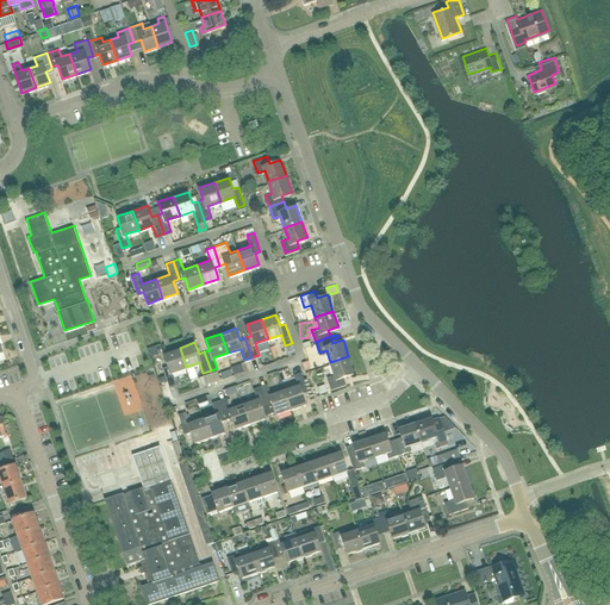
[(186,367),(180,348),(165,353),(168,365),(163,366),(169,386),(176,384),(173,372),(186,367)]
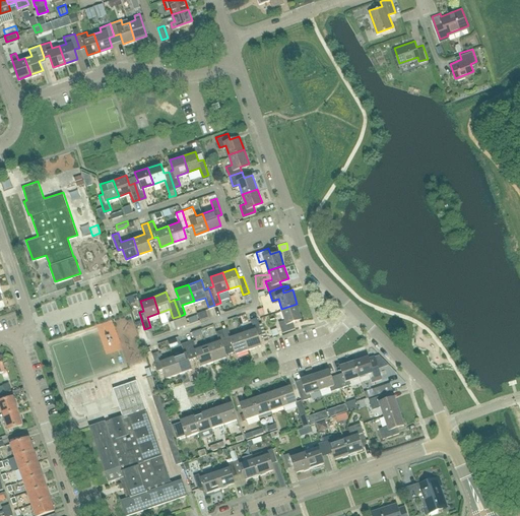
[(297,304),(281,309),(284,318),(278,320),(282,330),(295,326),(293,320),(302,317),(297,304)]
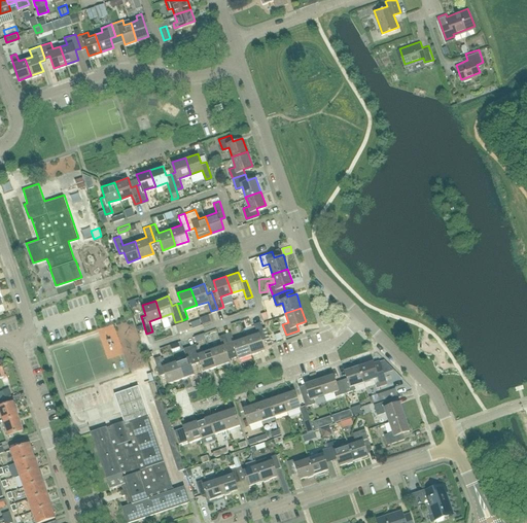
[(261,338),(269,336),(267,329),(264,330),(260,319),(254,322),(257,332),(246,336),(251,352),(265,348),(261,338)]
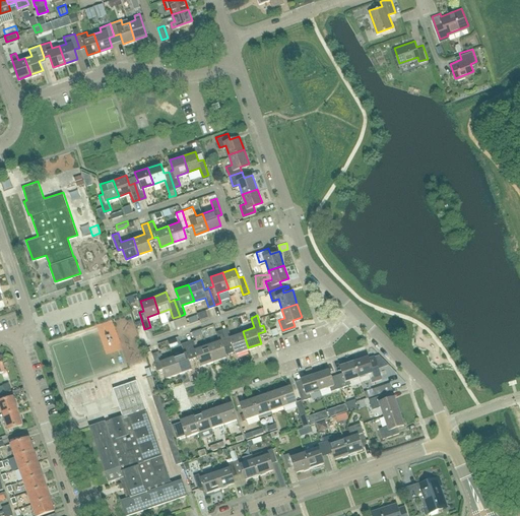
[(169,323),(172,330),(187,325),(185,318),(169,323)]
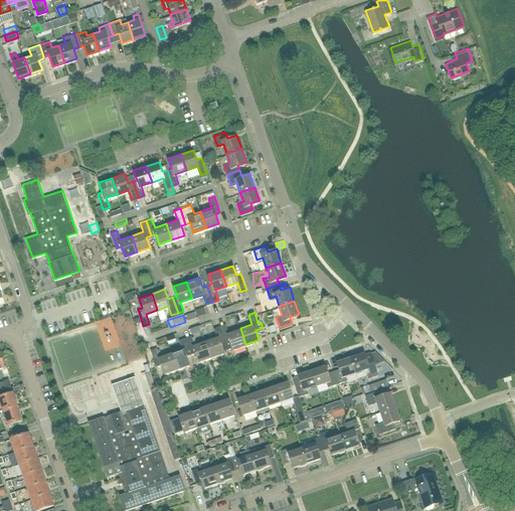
[(226,322),(219,324),(227,348),(232,346),(233,349),(245,344),(240,328),(229,332),(226,322)]
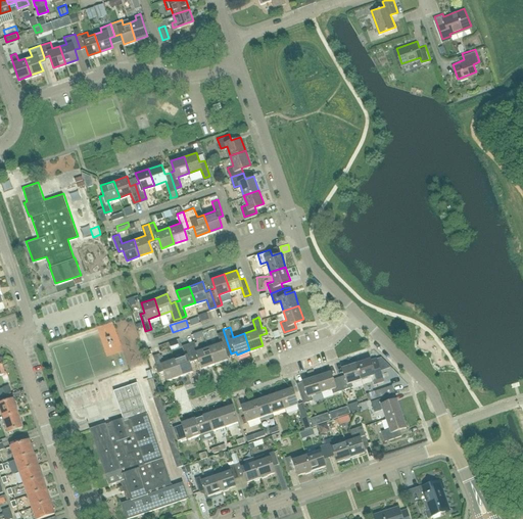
[(231,354),(223,329),(217,331),(221,341),(208,345),(215,362),(227,358),(227,355),(231,354)]
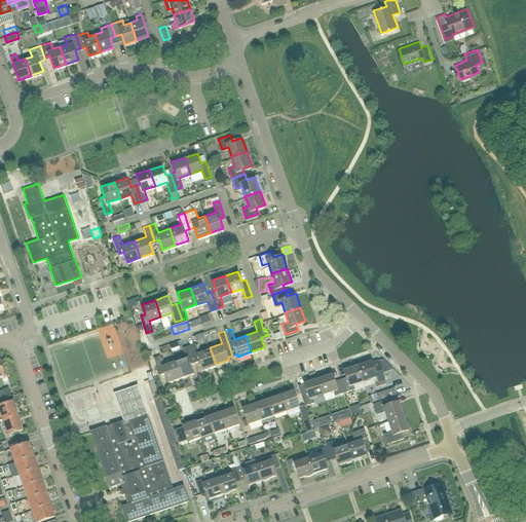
[(216,364),(210,347),(198,351),(195,341),(189,343),(195,361),(199,359),(202,369),(216,364)]
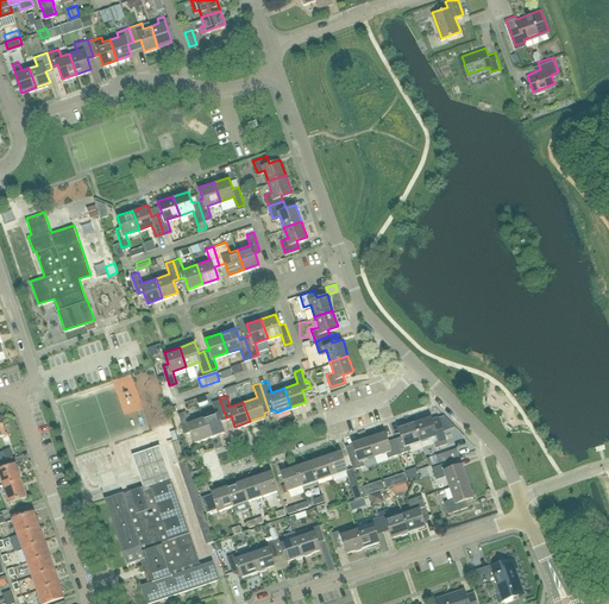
[(202,416),(209,435),(224,431),(220,419),(226,417),(219,397),(212,400),(215,411),(202,416)]
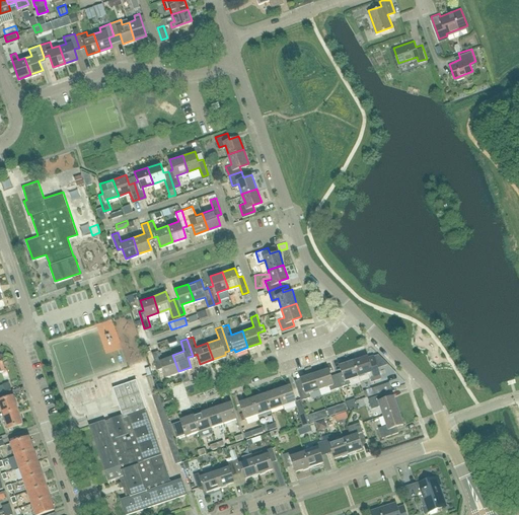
[(149,353),(151,359),(154,358),(157,368),(162,366),(165,375),(178,371),(172,355),(161,359),(158,349),(152,351),(149,353)]
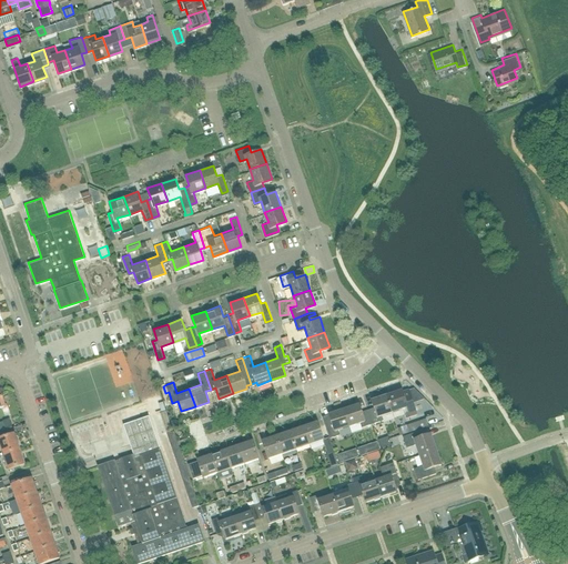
[(386,393),(393,410),(403,406),(406,415),(417,412),(411,393),(404,395),(402,389),(386,393)]
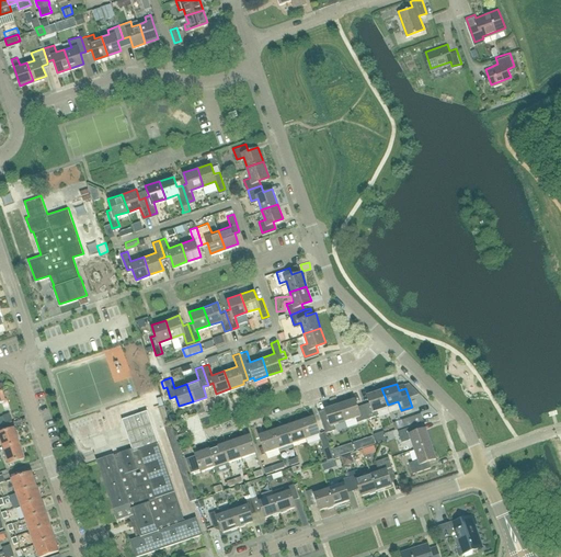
[(363,402),(368,416),(378,412),(377,409),(388,405),(381,388),(367,393),(369,400),(363,402)]
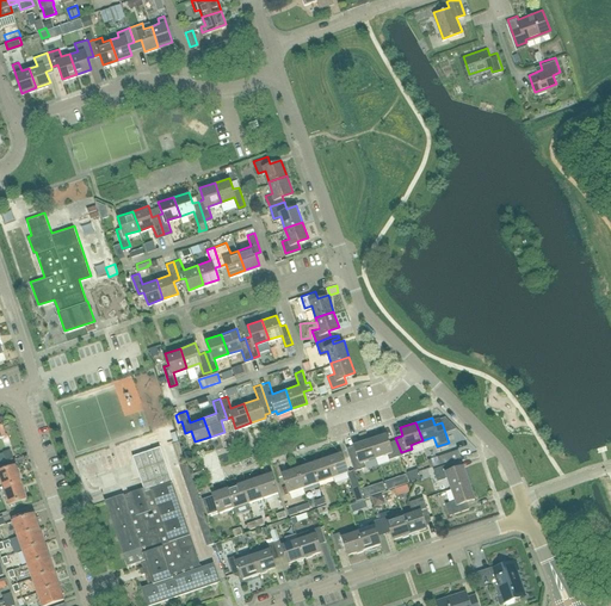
[(401,452),(395,438),(388,440),(386,432),(370,438),(376,456),(387,452),(389,457),(401,452)]
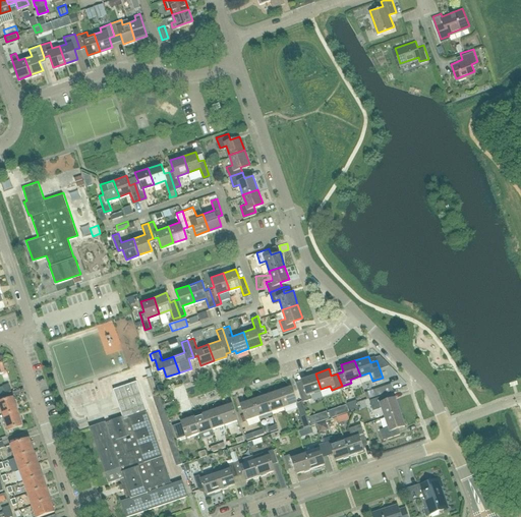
[(119,371),(62,389),(69,411),(108,399),(111,410),(119,407),(115,391),(121,389),(118,379),(121,378),(119,371)]
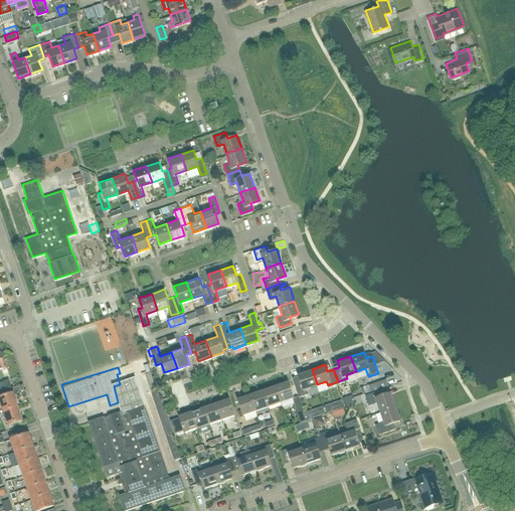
[(317,384),(312,369),(298,373),(300,380),(295,382),(299,394),(308,391),(307,387),(317,384)]
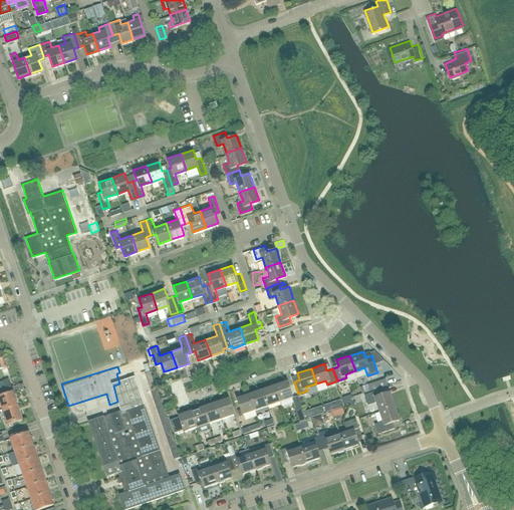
[(11,384),(8,375),(3,377),(5,386),(11,384)]
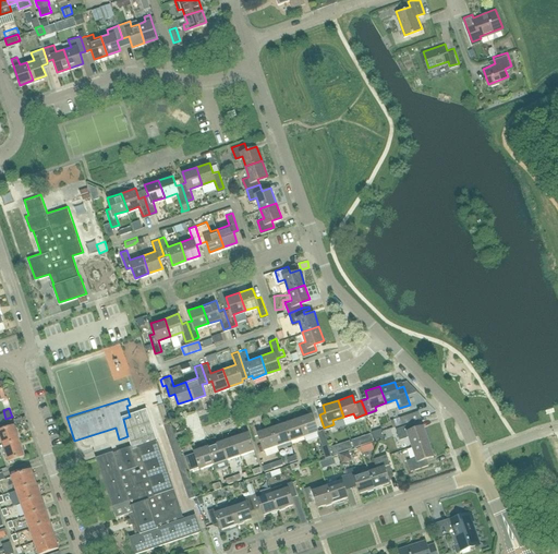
[(419,409),(400,414),(402,421),(420,416),(419,409)]
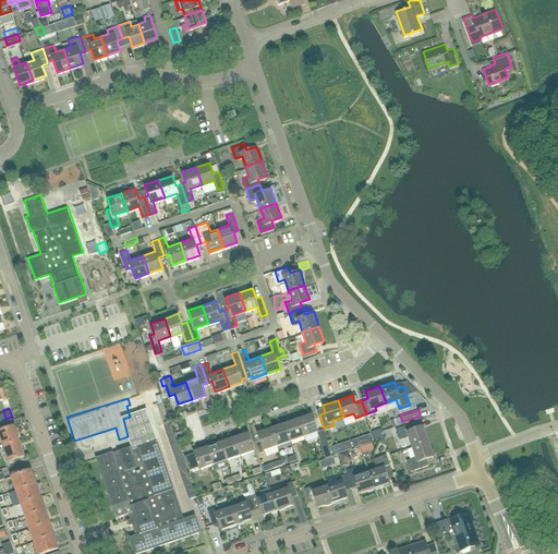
[(298,417),(304,434),(317,430),(312,412),(298,417)]
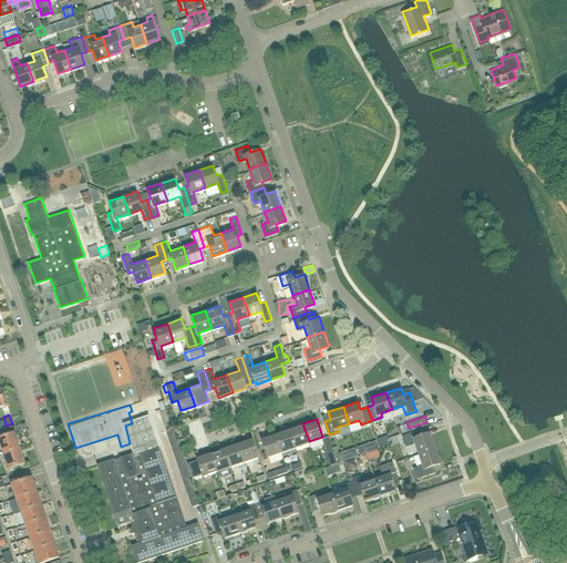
[(289,428),(296,446),(309,441),(302,423),(289,428)]
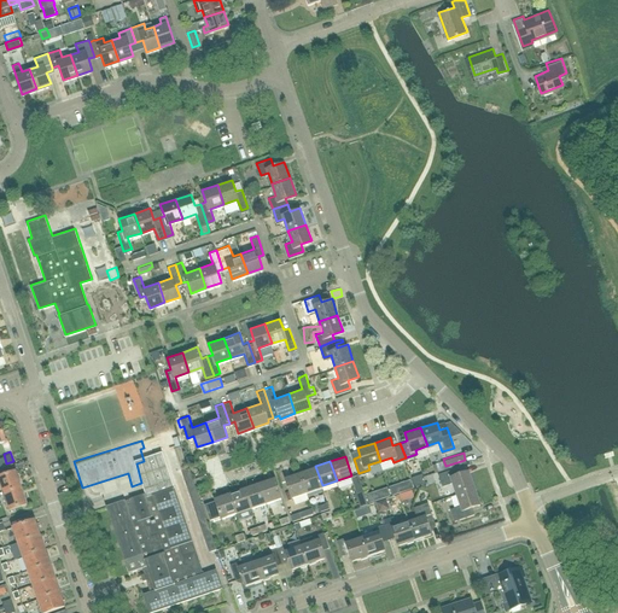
[(442,484),(447,482),(452,480),(455,492),(474,485),(468,470),(460,472),(458,465),(443,471),(438,472),(442,484)]
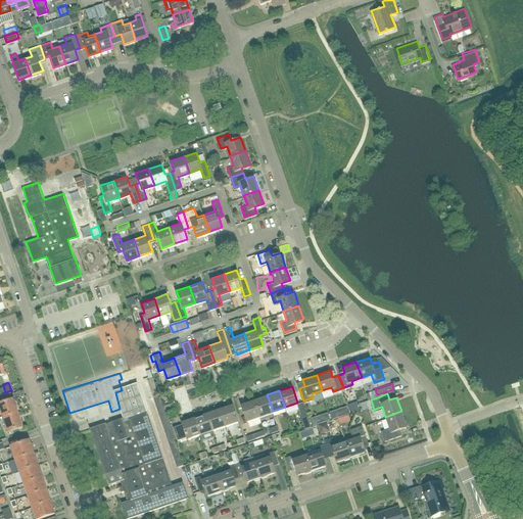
[(267,394),(254,398),(259,415),(273,411),(267,394)]
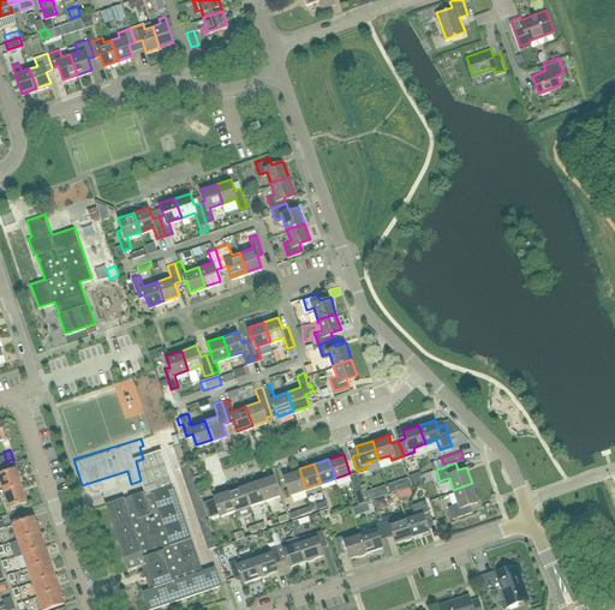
[(0,479),(4,489),(22,483),(16,466),(0,471),(0,479)]
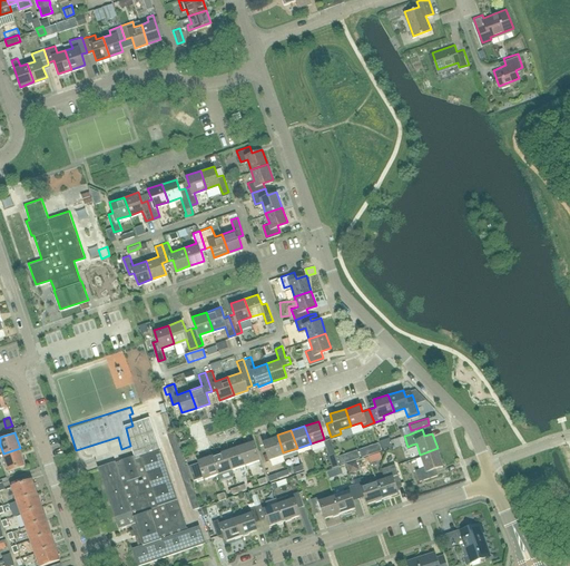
[(267,451),(263,452),(265,459),(269,458),(283,452),(277,435),(263,440),(267,451)]
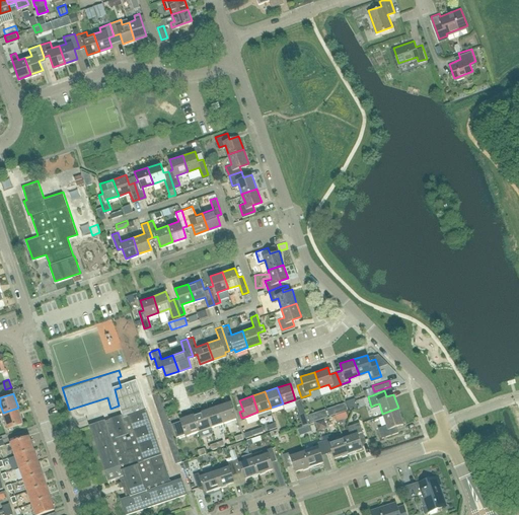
[(218,405),(223,421),(236,417),(230,400),(218,405)]
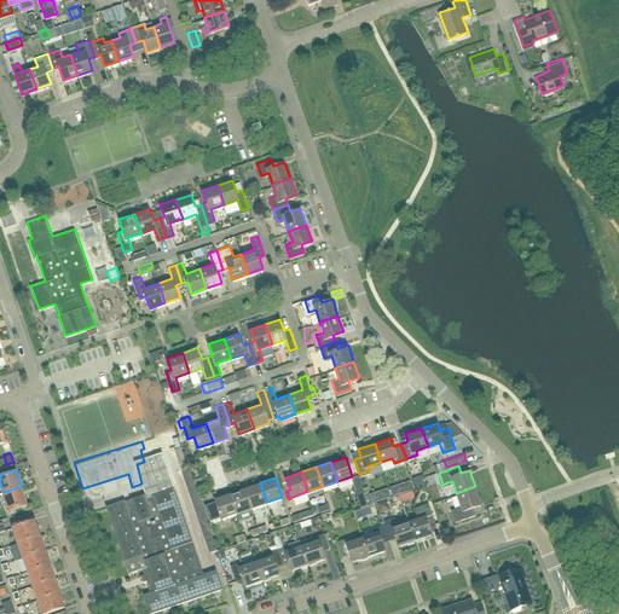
[(260,482),(246,487),(252,507),(266,502),(260,482)]
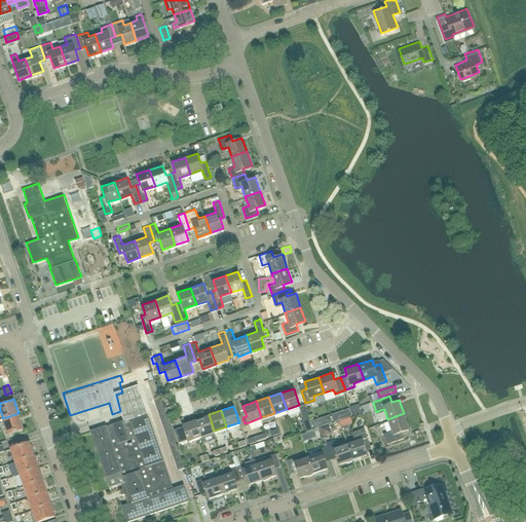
[(340,417),(337,410),(331,412),(334,419),(340,417)]
